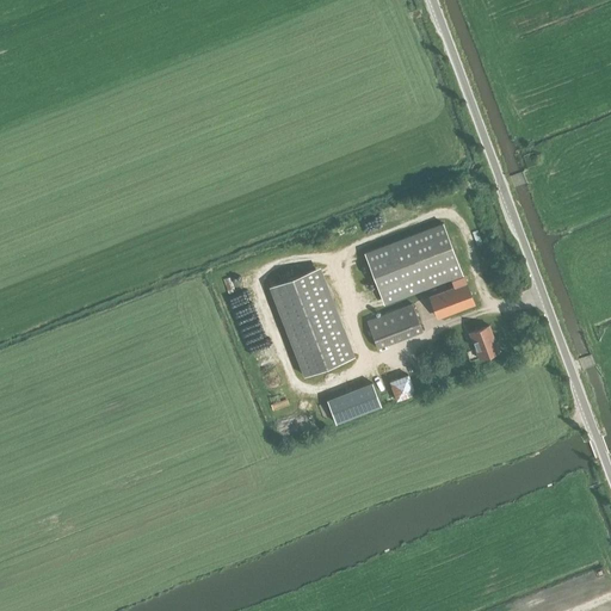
[(473,303),(443,223),(364,253),(384,306),(451,279),(454,288),(430,297),(437,318),(473,303)]
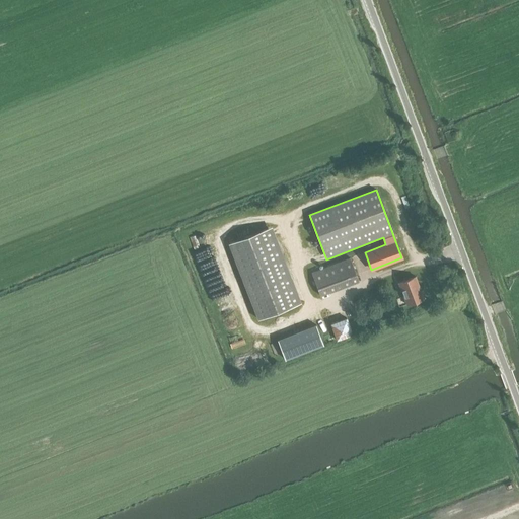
[(229,243),(244,284),(257,319),(289,307),(301,302),(272,226),(260,231),(229,243)]
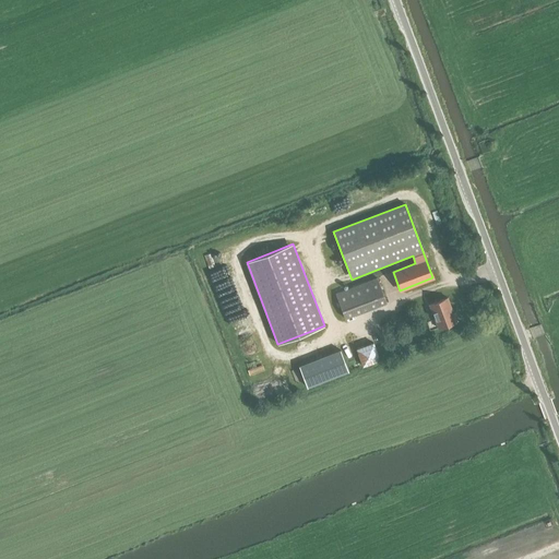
[(345,319),(387,302),(377,277),(335,294),(345,319)]
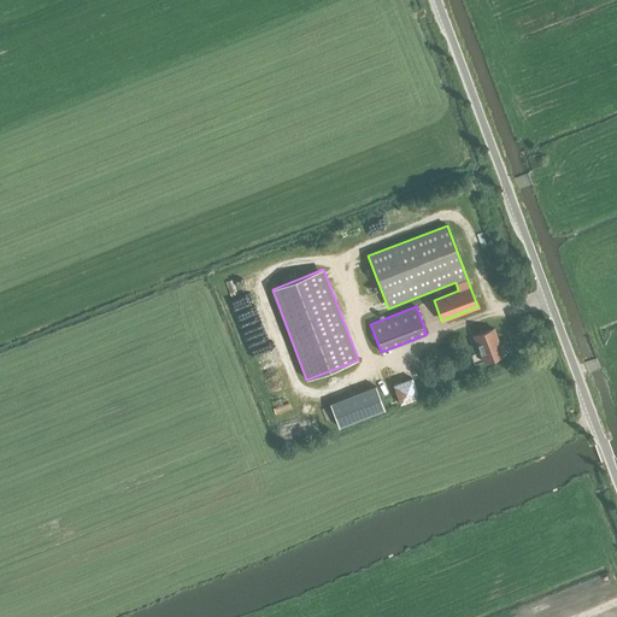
[(483,362),(504,354),(493,329),(474,336),(483,362)]
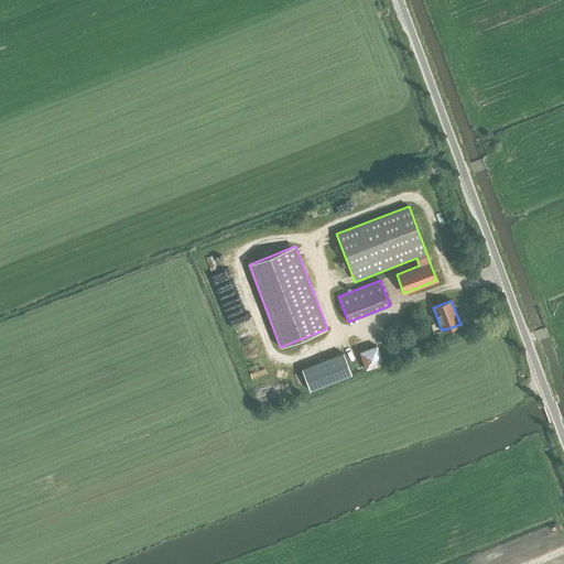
[(375,346),(356,353),(362,371),(381,365),(375,346)]
